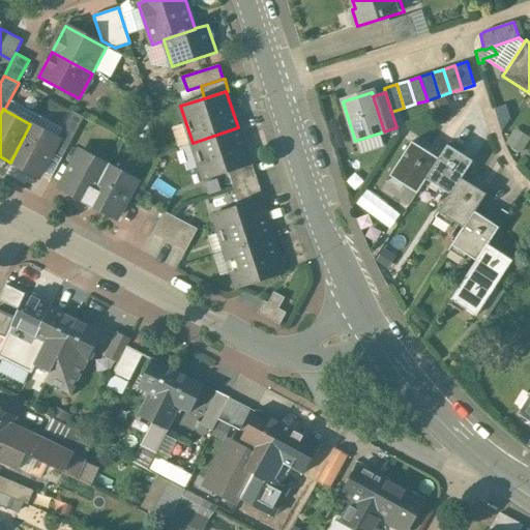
[(71,111),(57,139),(58,139),(51,152),(62,158),(84,118),(71,111)]
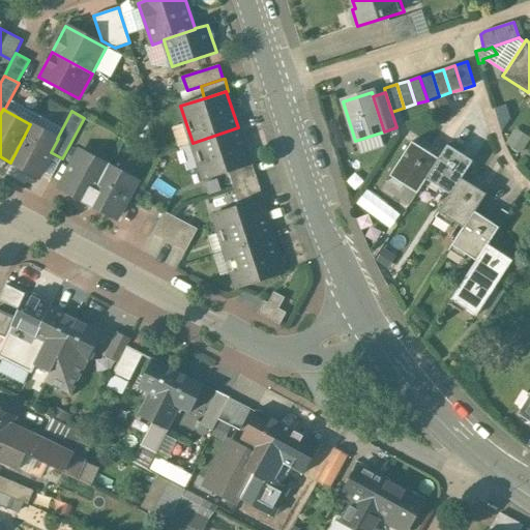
[(30,124),(10,163),(37,177),(51,152),(58,139),(57,139),(30,124)]
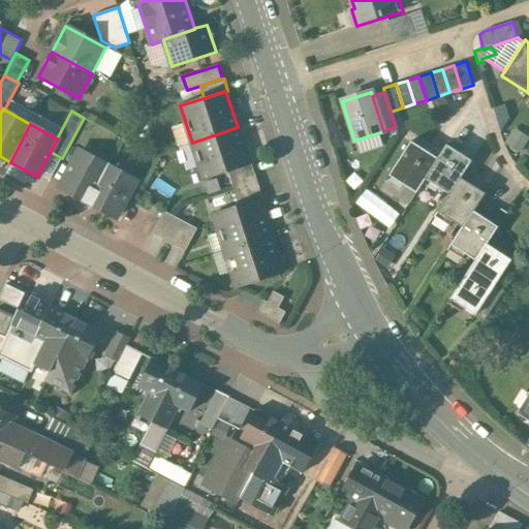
[(238,127),(192,143),(204,179),(227,172),(249,164),(249,163),(238,127)]
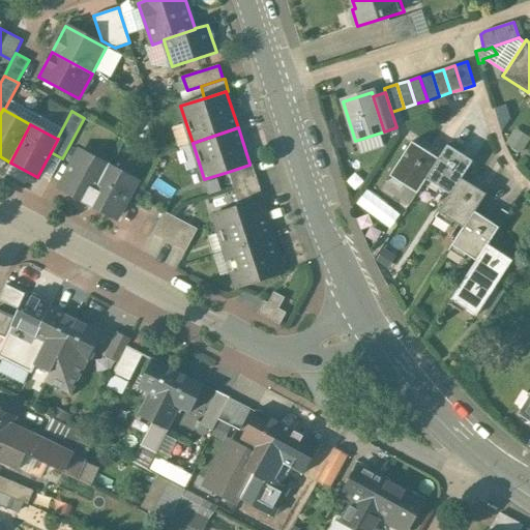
[(508,143),(523,152),(529,140),(529,135),(518,127),(508,143)]
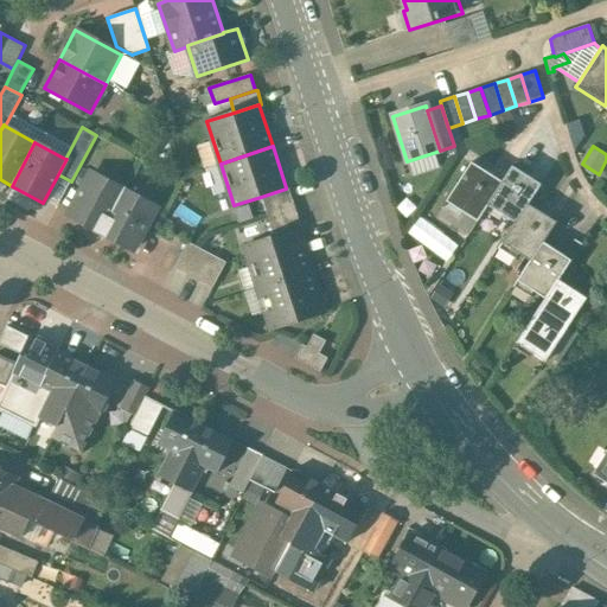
[(503,183),(471,163),(446,202),(477,222),(487,205),(503,183)]
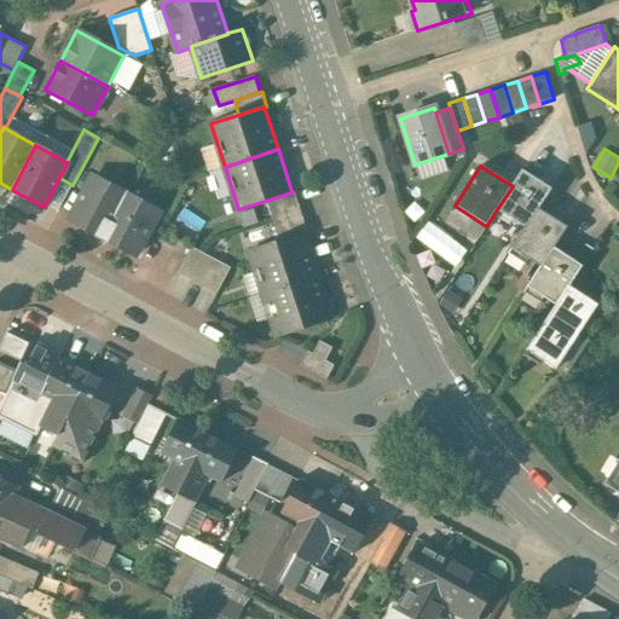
[(551,187),(522,169),(513,186),(497,209),(526,227),(538,208),(551,187)]
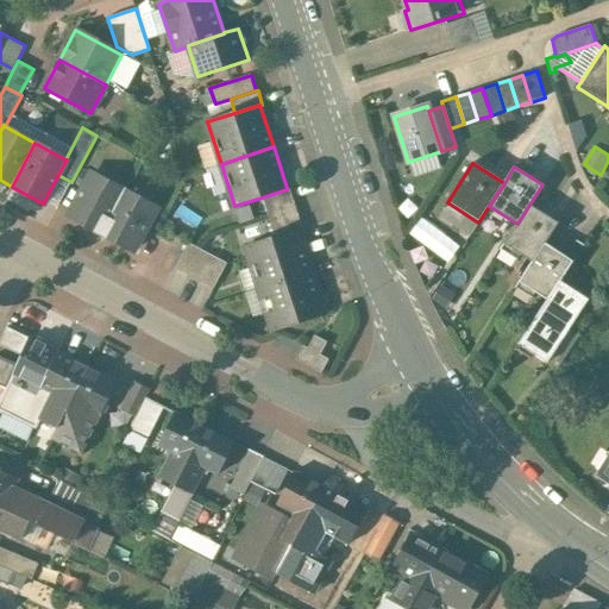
[(156,207),(93,173),(69,218),(132,251),(156,207)]
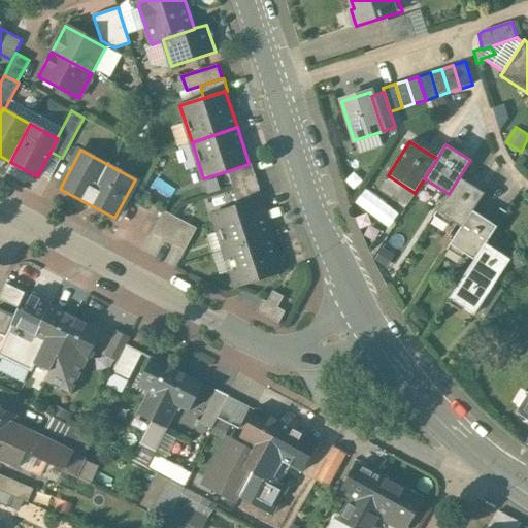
[(249,164),(227,171),(231,183),(255,175),(251,163),(249,163),(249,164)]
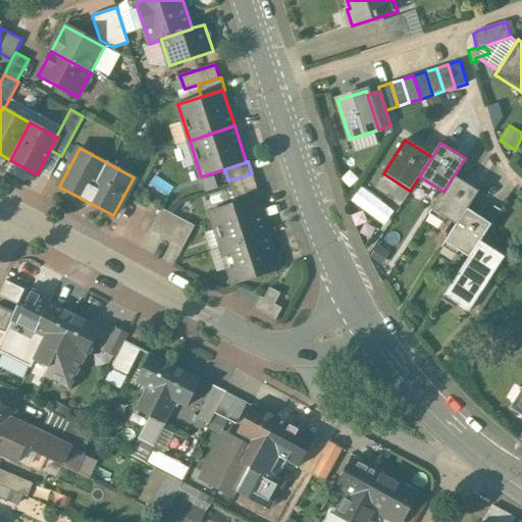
[(252,173),(228,180),(232,192),(256,185),(252,173)]
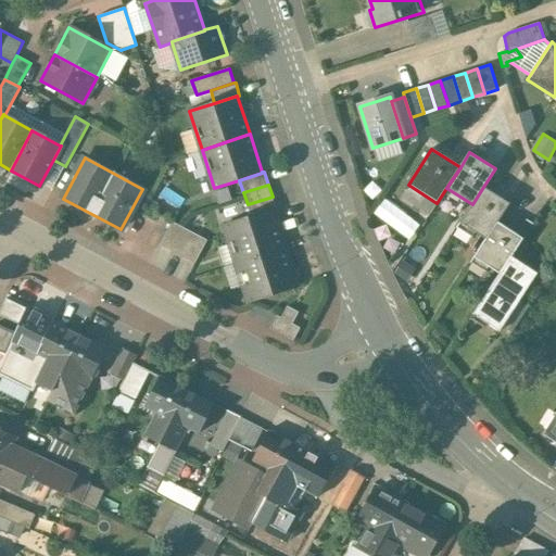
[(509,203),(483,187),(472,204),(460,223),(485,239),(497,222),(509,203)]
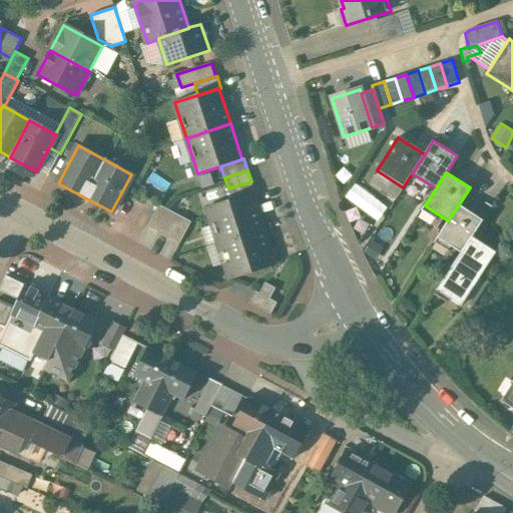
[(251,181),(228,188),(231,199),(250,193),(251,194),(254,192),(251,181)]
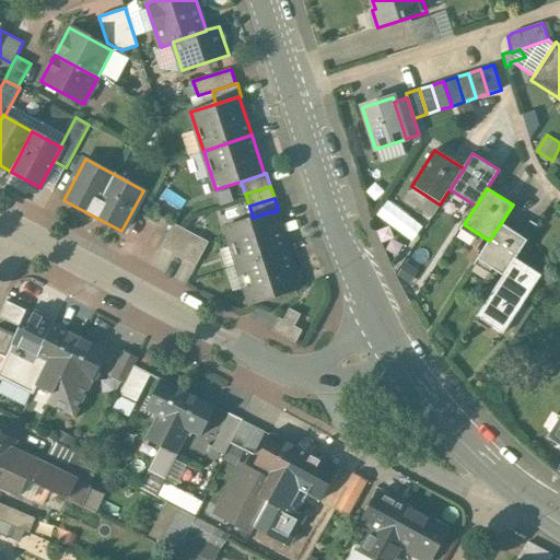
[(253,218),(225,226),(238,266),(287,251),(275,212),(273,211),(253,218)]
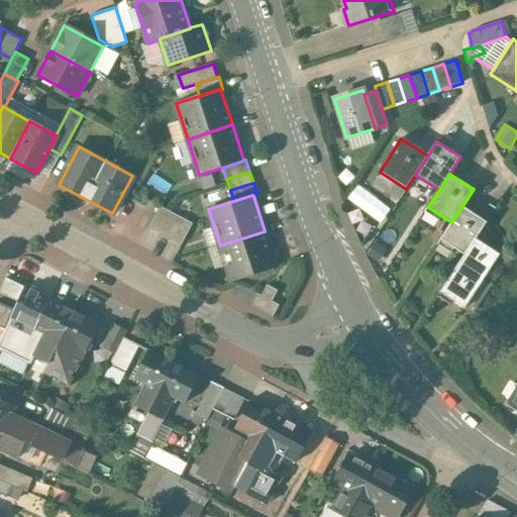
[(172,212),(161,206),(148,228),(160,234),(172,212)]
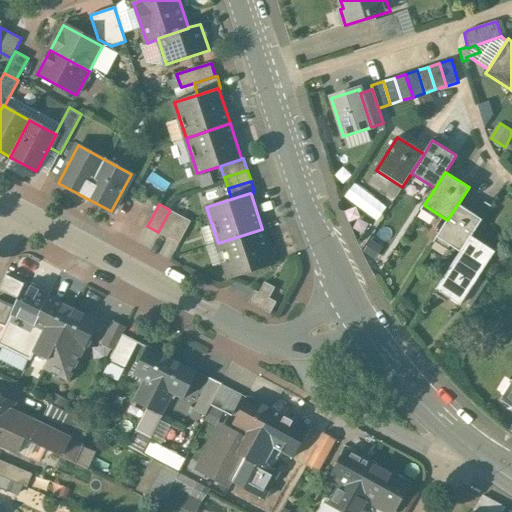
[(447,220),(437,237),(459,252),(460,252),(470,236),(481,219),(458,204),(447,220)]
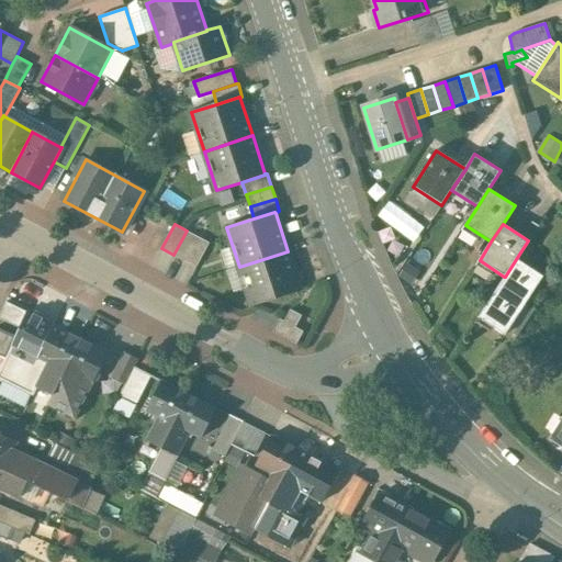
[(187,231),(173,255),(184,260),(198,237),(187,231)]
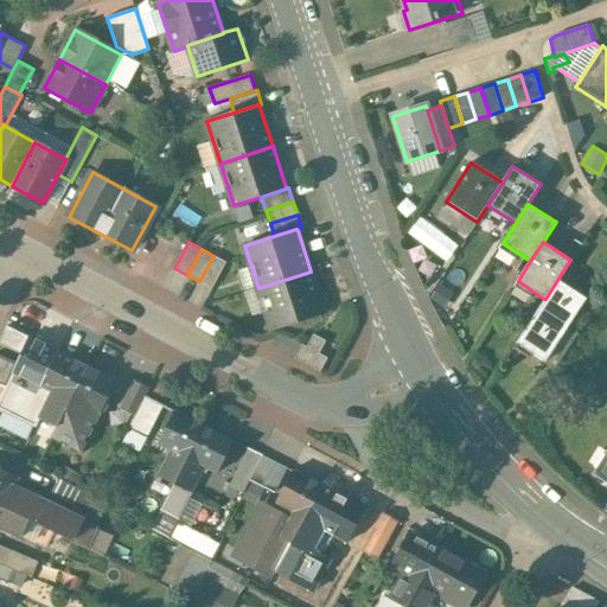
[(227,262),(213,256),(199,281),(212,288),(227,262)]
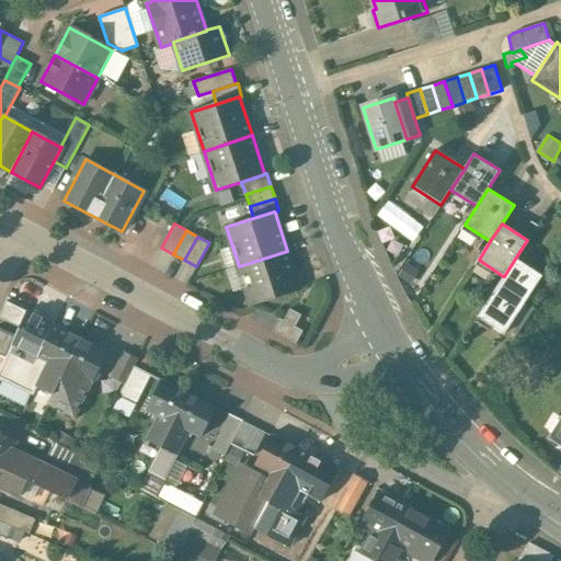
[(287,251),(239,266),(251,305),(299,289),(287,251)]
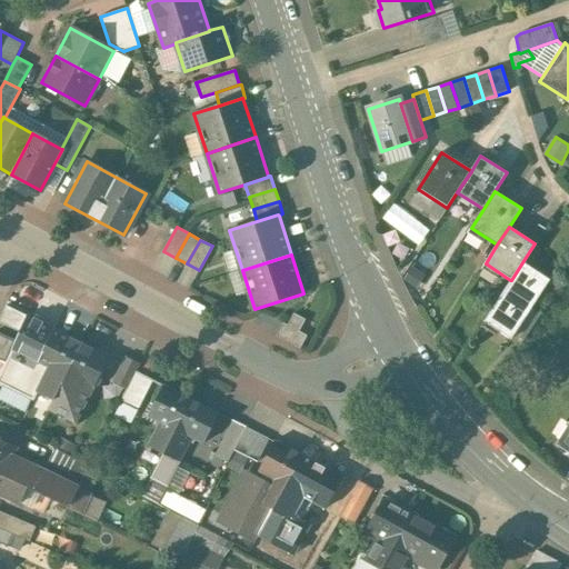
[(522,262),(511,280),(510,280),(499,299),(526,316),(549,280),(522,262)]
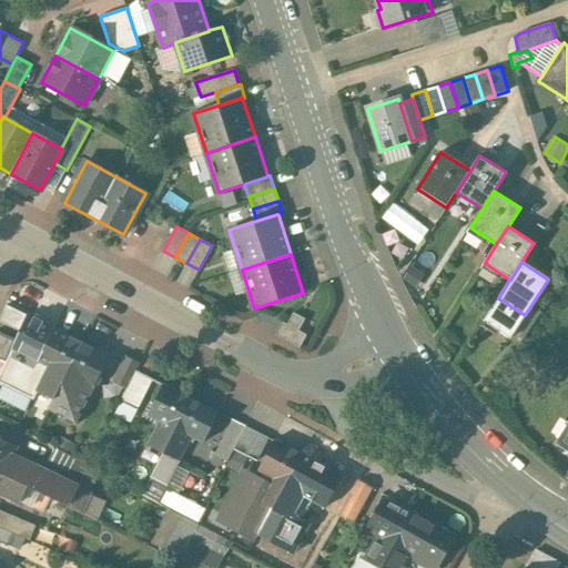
[(525,315),(498,298),(483,321),(510,338),(525,315)]
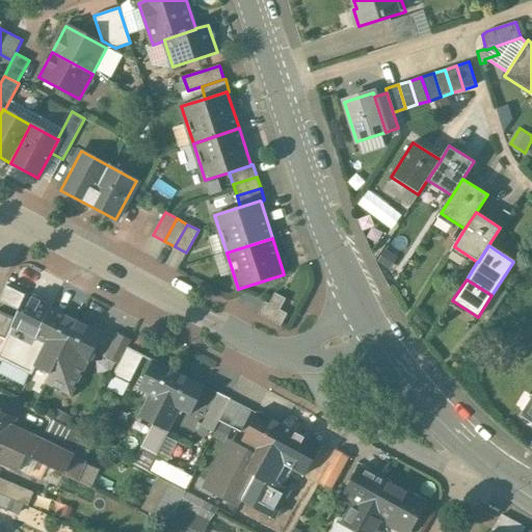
[(50,309),(5,286),(0,299),(0,302),(19,311),(16,318),(15,319),(6,340),(0,350),(0,360),(31,375),(35,368),(33,367),(46,343),(35,338),(50,309)]
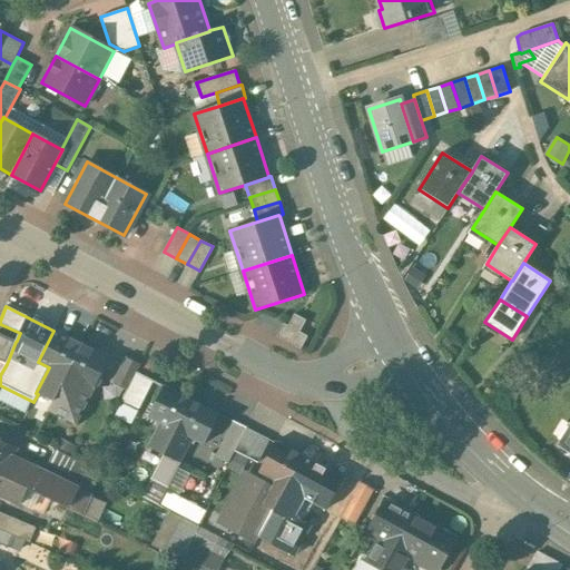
[(294,314),(288,326),(284,324),(277,336),(301,350),(307,336),(300,332),(306,321),(294,314)]
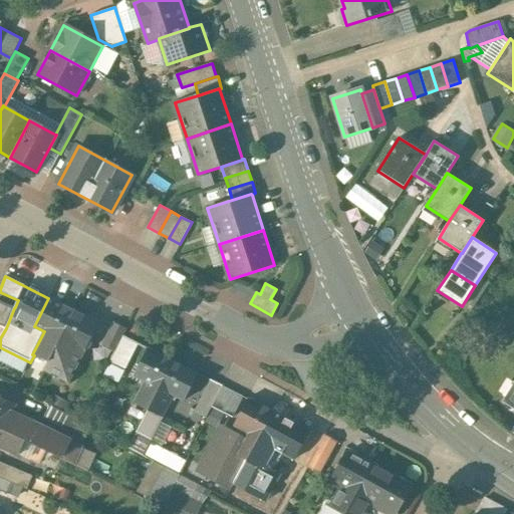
[(73,311),(48,298),(34,326),(44,331),(32,354),(34,355),(48,361),(73,311)]
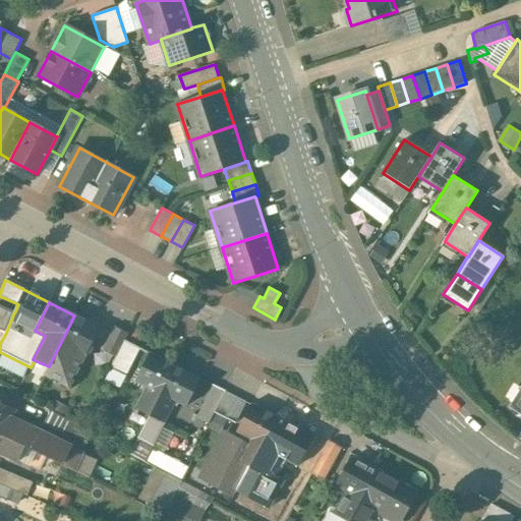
[(14,312),(0,305),(0,330),(6,333),(14,312)]
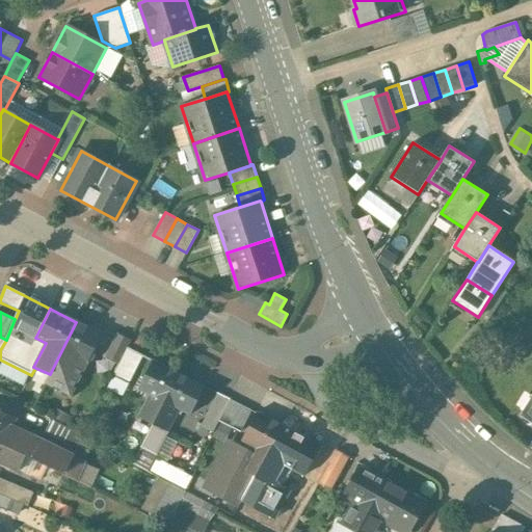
[(102,336),(76,322),(50,374),(46,382),(71,395),(86,363),(87,364),(102,336)]
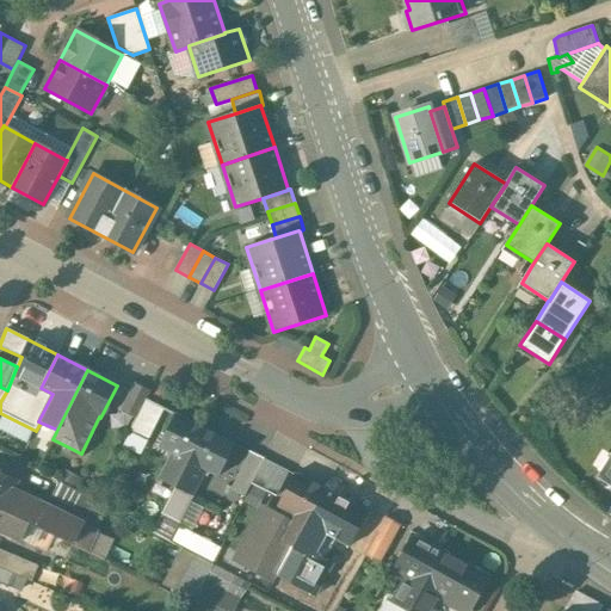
[(134,383),(121,409),(137,418),(150,392),(134,383)]
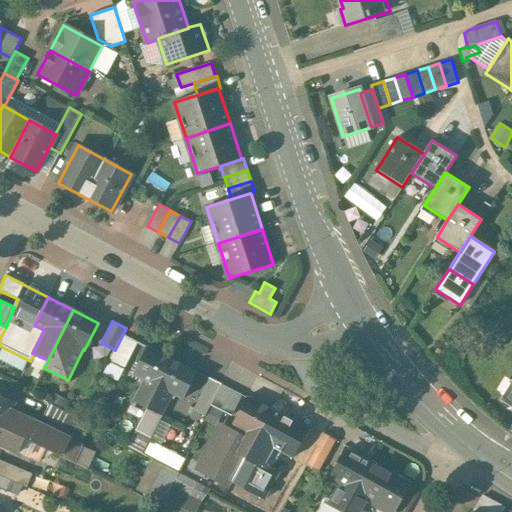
[(172,359),(147,347),(134,374),(144,379),(158,387),(172,359)]
